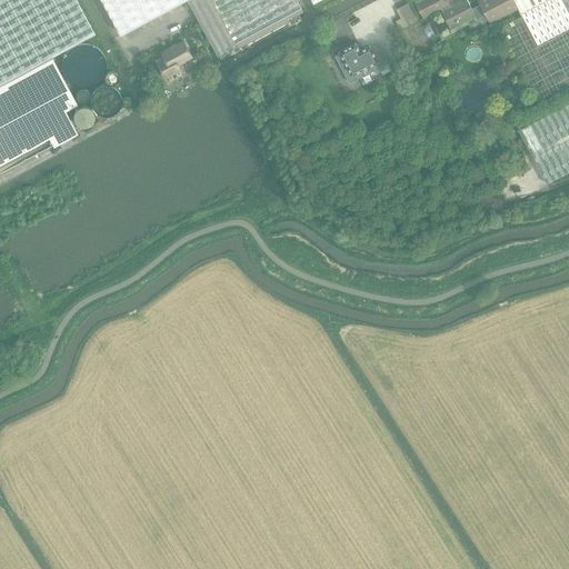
[(0,0),(0,162),(48,137),(52,146),(77,132),(65,111),(77,105),(52,58),(93,36),(73,0),(0,0)]
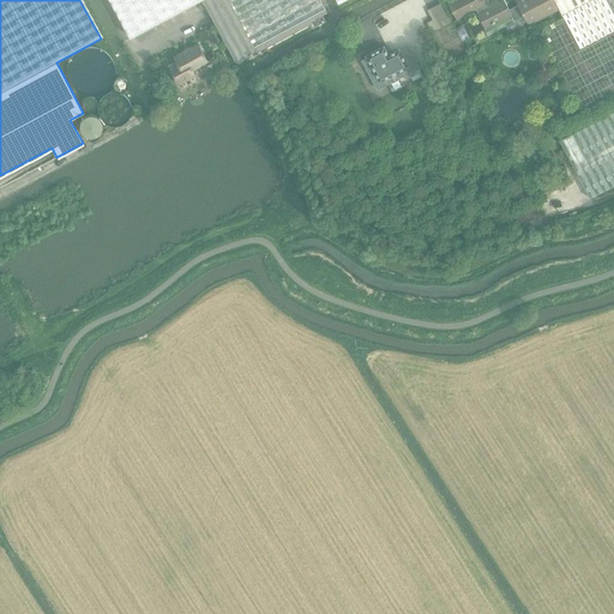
[(110,0),(131,37),(199,0),(110,0)]
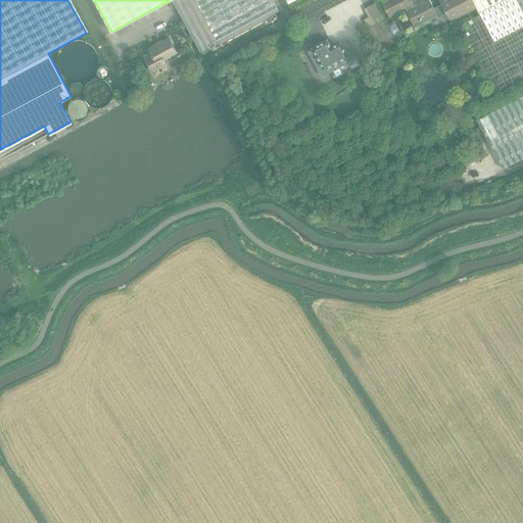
[(272,0),(175,0),(173,1),(201,52),(219,42),(220,44),(267,18),(269,24),(278,18),(275,13),(278,11),(272,0)]
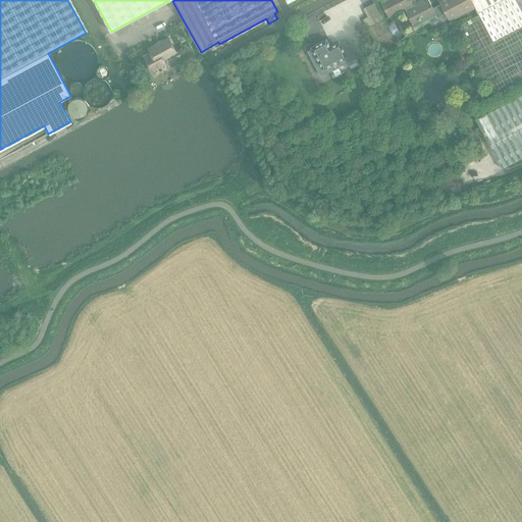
[(386,0),(387,0),(381,3),(388,16),(394,14),(403,9),(405,9),(406,12),(414,30),(436,18),(446,14),(449,22),(475,8),(492,42),(521,27),(521,0),(438,0),(437,0),(440,6),(433,10),(428,1),(415,8),(413,4),(415,3),(413,0),(386,0)]
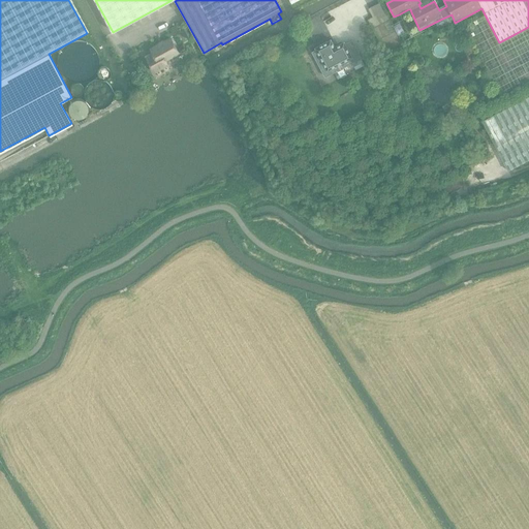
[(390,19),(372,28),(391,63),(392,62),(402,42),(390,19)]
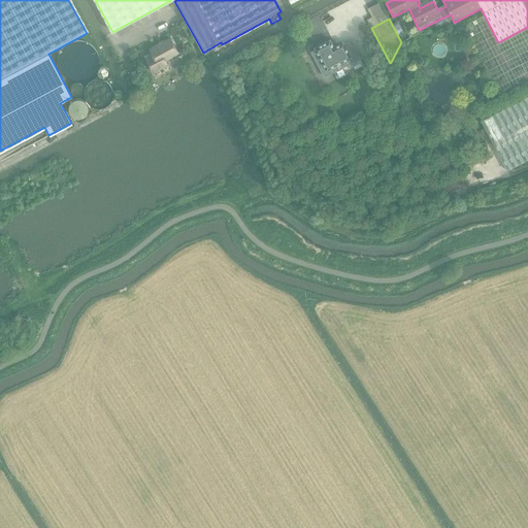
[(165,61),(177,54),(170,39),(151,51),(154,56),(146,59),(154,72),(167,65),(165,61)]
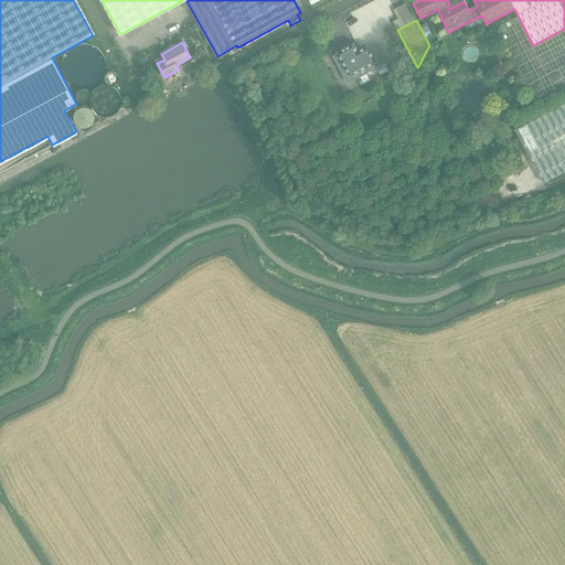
[(338,53),(333,55),(348,82),(356,77),(361,85),(362,84),(363,85),(371,81),(370,80),(390,68),(376,42),(369,46),(368,45),(368,44),(366,45),(356,50),(353,43),(353,42),(352,42),(338,50),(337,50),(338,51),(338,52),(338,53)]
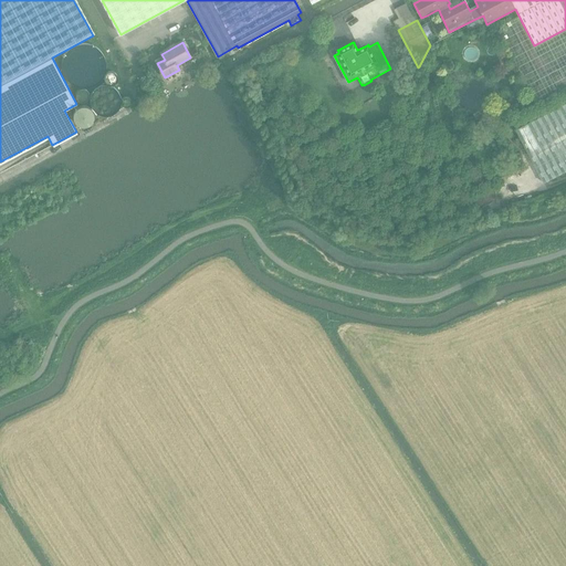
[(565,86),(565,79),(564,74),(554,80),(559,90),(565,86)]
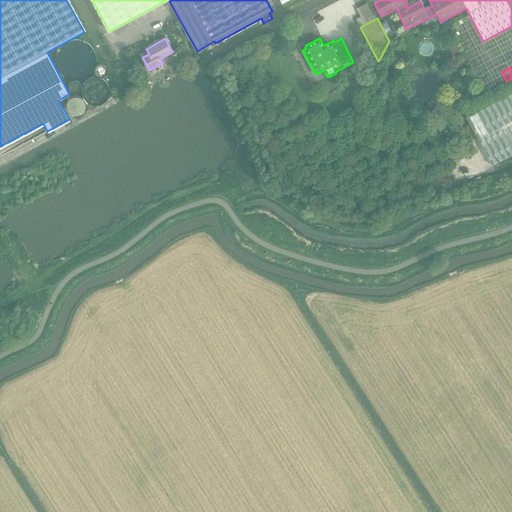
[(492,165),(511,154),(511,92),(466,117),(492,165)]
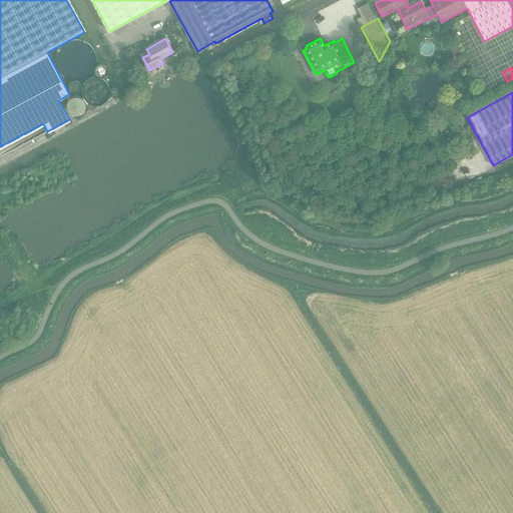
[(84,103),(84,102),(83,101),(83,100),(82,98),(81,97),(80,96),(78,95),(77,94),(75,94),(74,94),(72,94),(70,95),(69,96),(68,97),(67,98),(66,99),(65,101),(65,102),(65,104),(65,106),(65,107),(66,109),(67,110),(69,111),(70,112),(71,112),(73,113),(75,113),(76,113),(78,112),(79,111),(80,110),(82,109),(82,108),(83,106),(84,105),(84,103)]
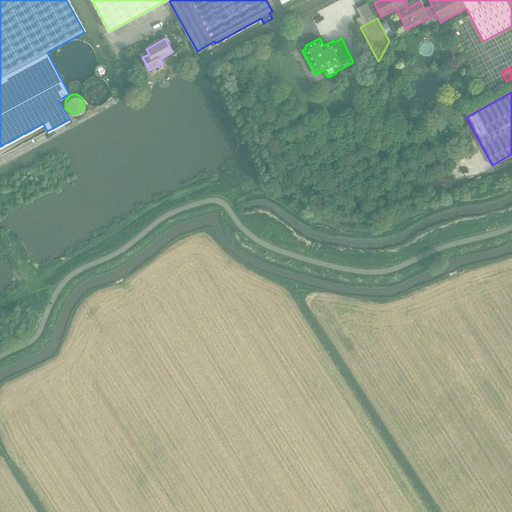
[(335,194),(346,189),(344,185),(333,190),(335,194)]
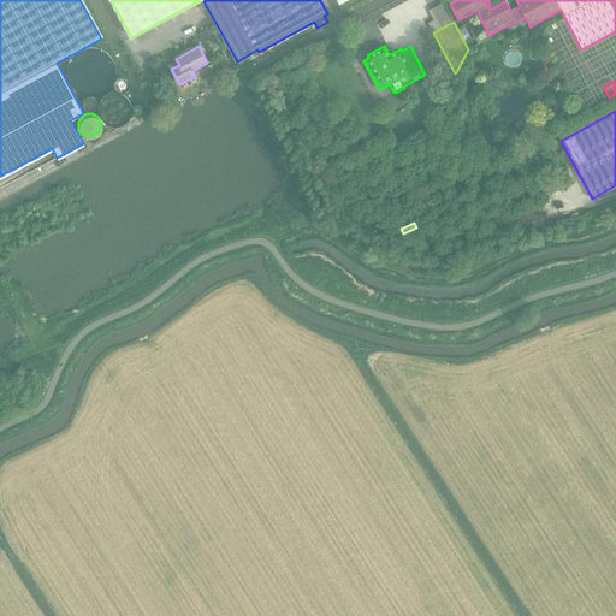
[(440,223),(416,235),(419,240),(443,227),(440,223)]
